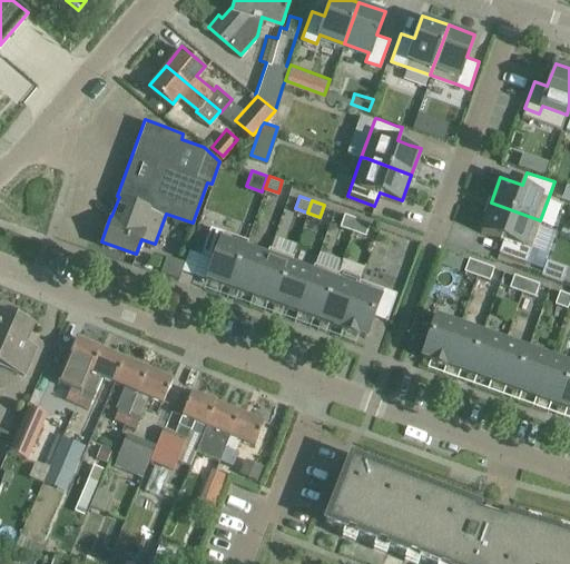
[(540,220),(491,203),(481,229),(503,237),(499,250),(527,259),(540,220)]
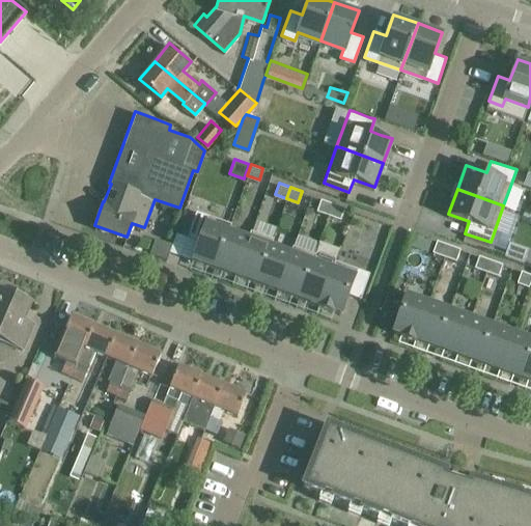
[(317,210),(329,214),(333,201),(322,198),(317,210)]
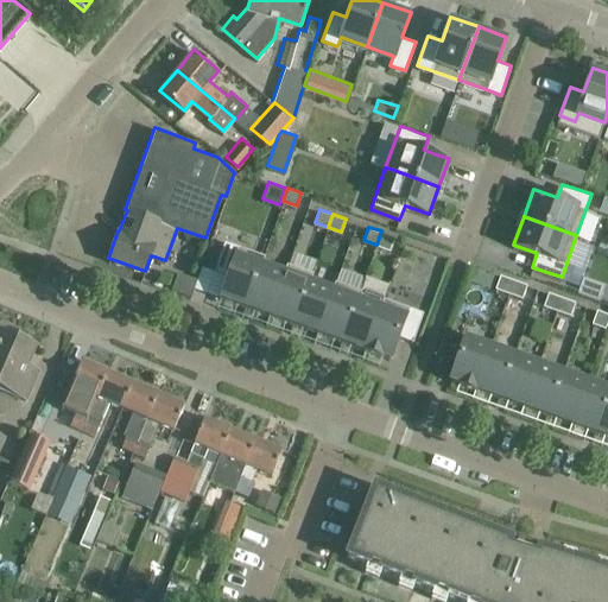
[(381,230),(377,245),(390,249),(394,235),(381,230)]
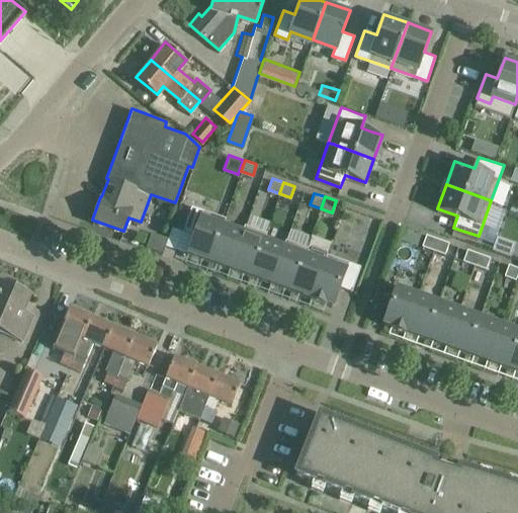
[(226,217),(191,204),(183,229),(194,233),(187,252),(209,259),(223,224),(226,217)]
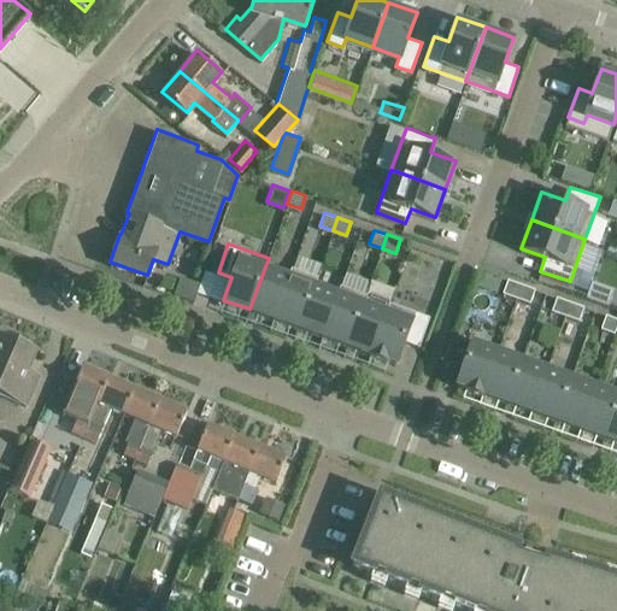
[(289,275),(265,266),(250,309),(274,318),(289,275)]
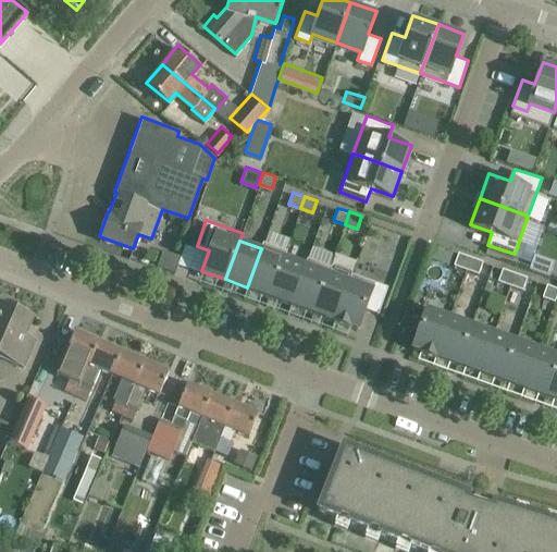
[(261,248),(247,287),(269,295),(283,256),(286,248),(285,248),(263,241),(261,248)]
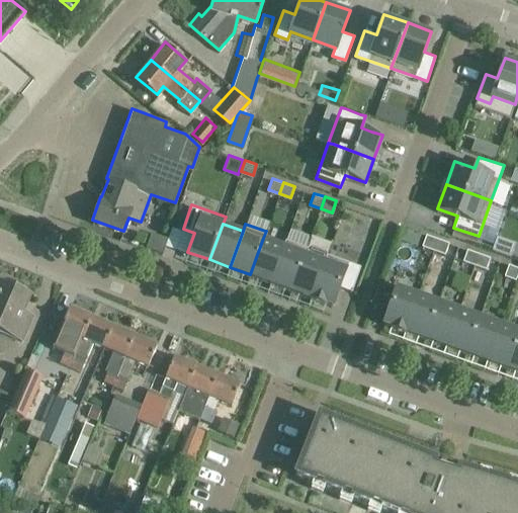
[(423,245),(434,249),(438,237),(426,233),(423,245)]
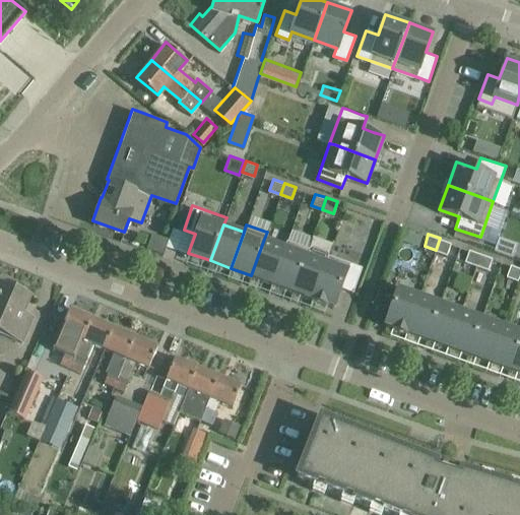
[(495,249),(513,255),(517,242),(499,236),(495,249)]
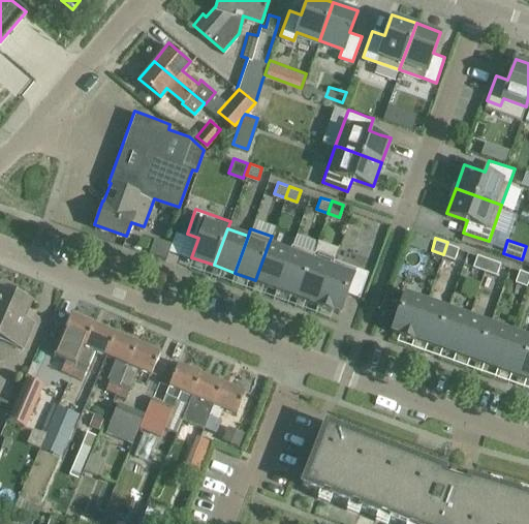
[(459,246),(447,242),(443,254),(455,258),(459,246)]
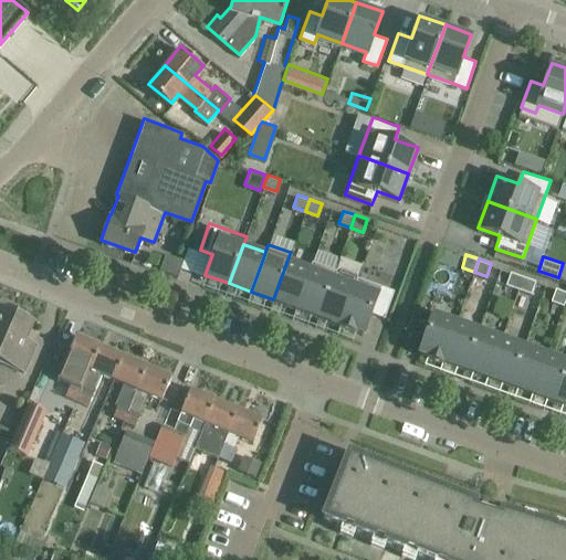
[(287,260),(273,299),(296,307),(311,267),(287,260)]
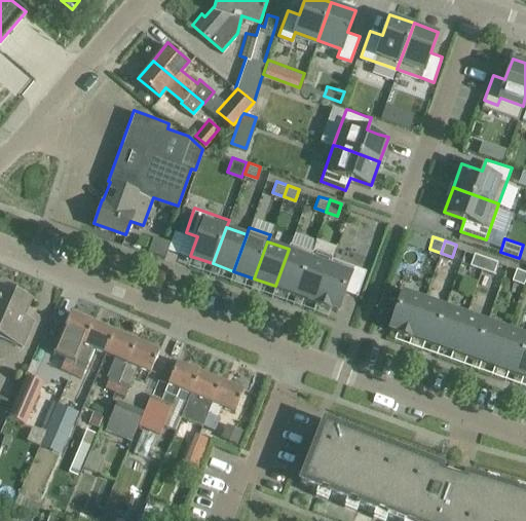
[(289,249),(275,286),(296,293),(309,256),(311,250),(291,242),(289,249)]
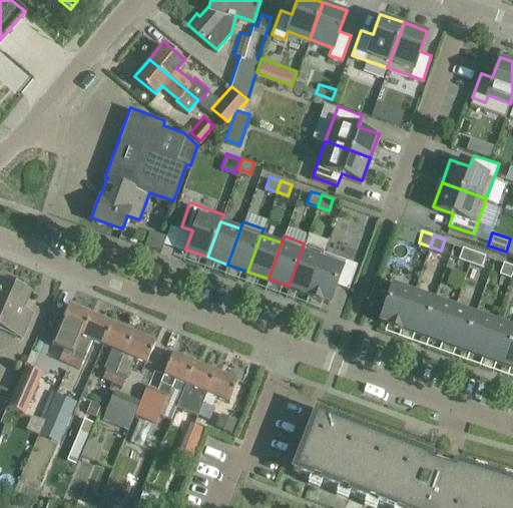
[(459,257),(470,261),(475,249),(463,245),(459,257)]
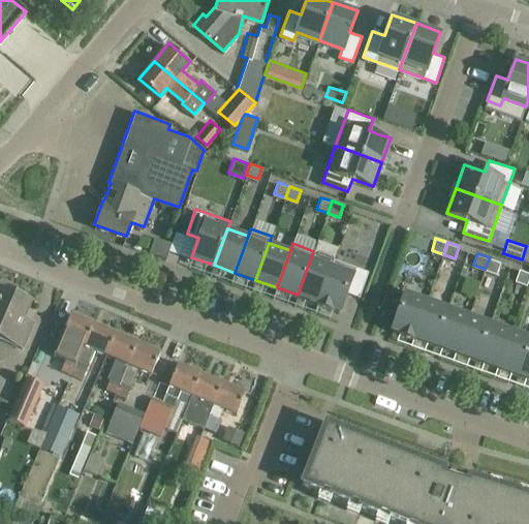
[(332,266),(332,265),(311,257),(298,295),(318,303),(332,266)]
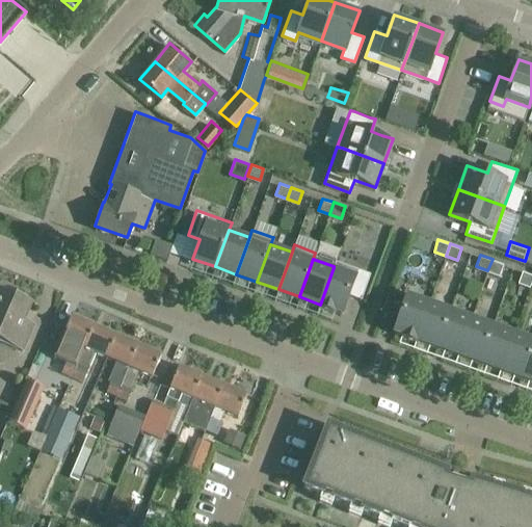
[(320,305),(319,306),(334,311),(335,310),(343,312),(349,293),(362,297),(371,272),(336,259),(334,266),(334,267),(320,305)]
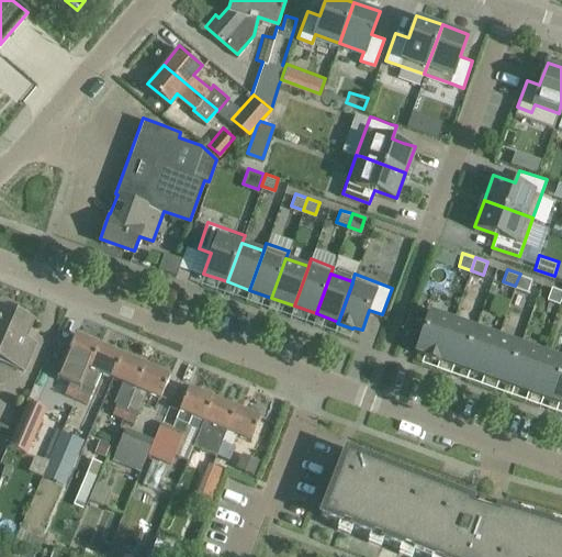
[(532,278),(520,274),(515,286),(528,290),(532,278)]
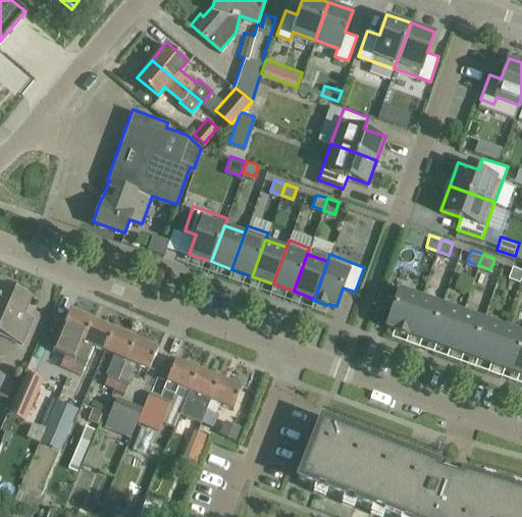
[(509,276),(520,280),(521,274),(521,268),(513,265),(509,276)]
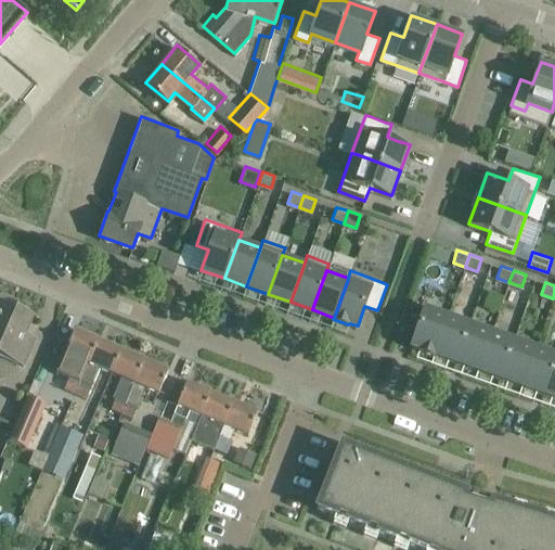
[(0,352),(26,363),(33,348),(37,336),(25,331),(33,314),(0,298),(0,352)]
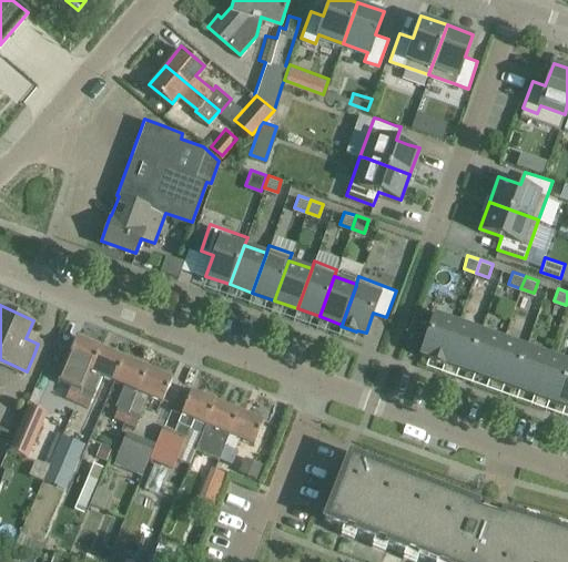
[(444,361),(458,322),(435,313),(421,353),(429,356),(428,357),(444,363),(445,361),(444,361)]
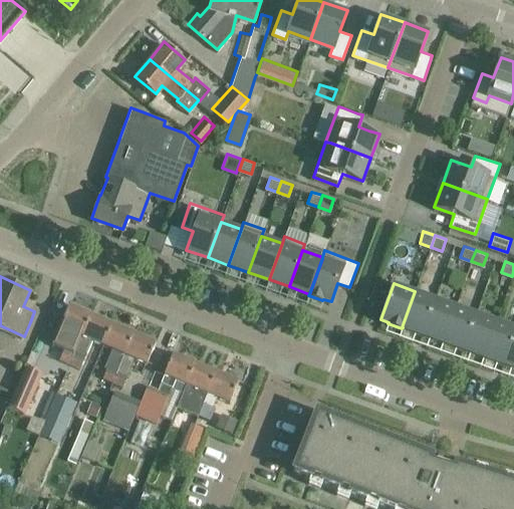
[(402,327),(403,327),(422,334),(435,298),(415,291),(402,327)]
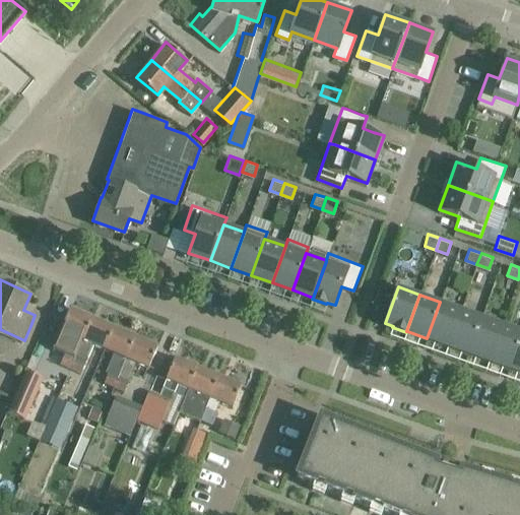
[(440,302),(427,338),(448,345),(461,309),(440,302)]
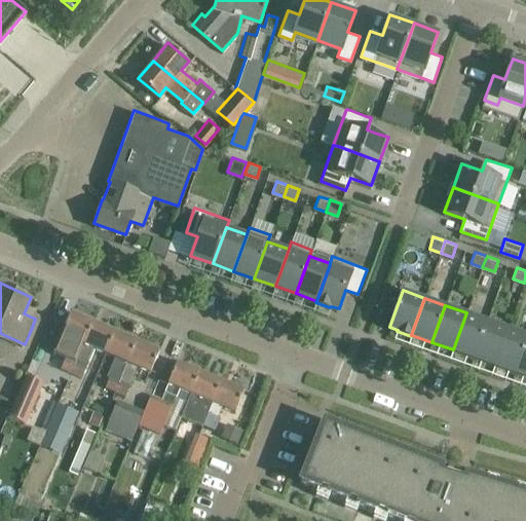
[(62,332),(53,351),(66,357),(62,366),(72,370),(76,360),(79,352),(84,341),(94,320),(71,310),(62,332)]
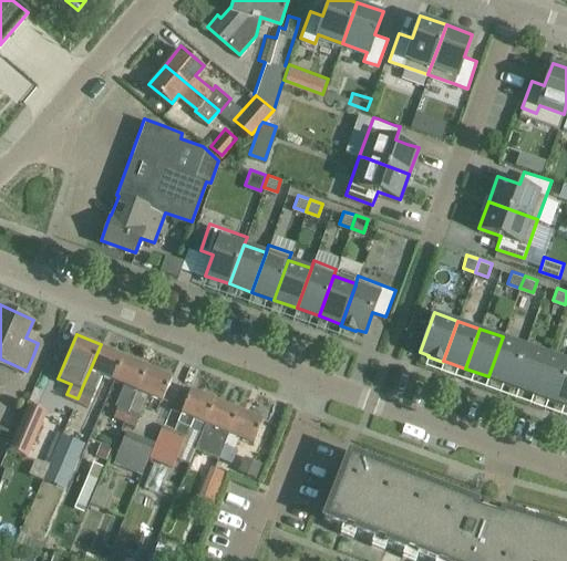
[(503,336),(488,376),(511,384),(525,344),(503,336)]
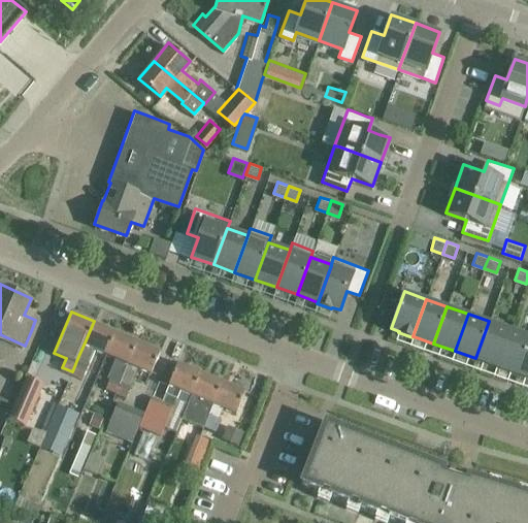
[(76,361),(72,371),(83,377),(95,347),(106,352),(116,330),(94,321),(85,342),(76,361)]
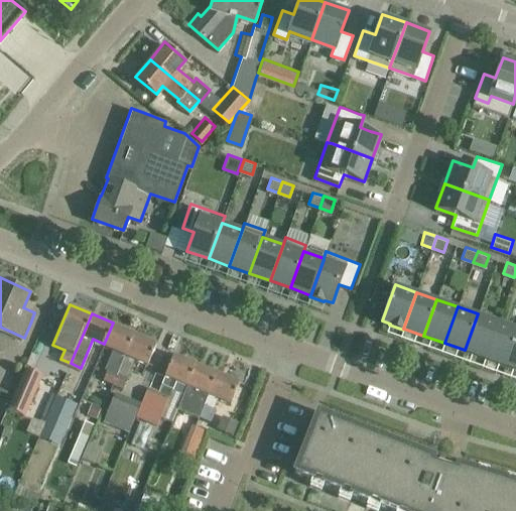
[(485,358),(498,322),(478,313),(465,350),(485,358)]
